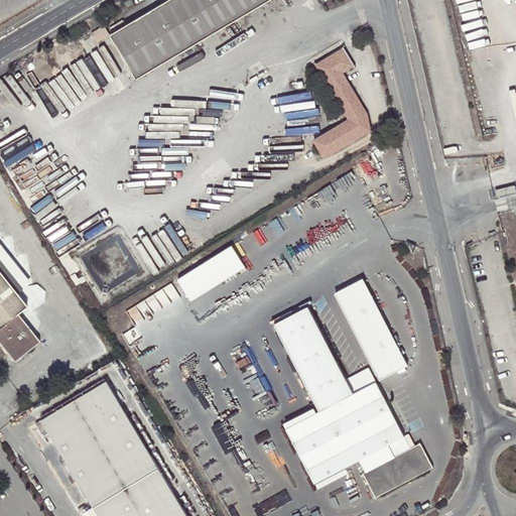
[(269,0),(168,0),(109,35),(136,80),(269,0)]
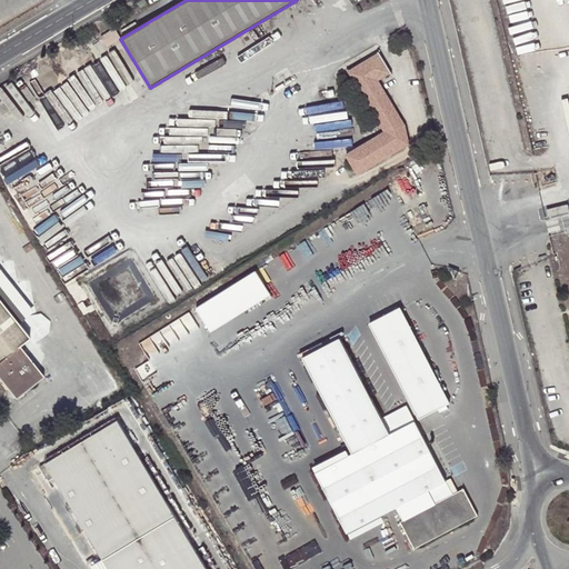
[(378,79),(389,72),(378,52),(348,71),(383,132),(386,136),(405,125),(378,79)]
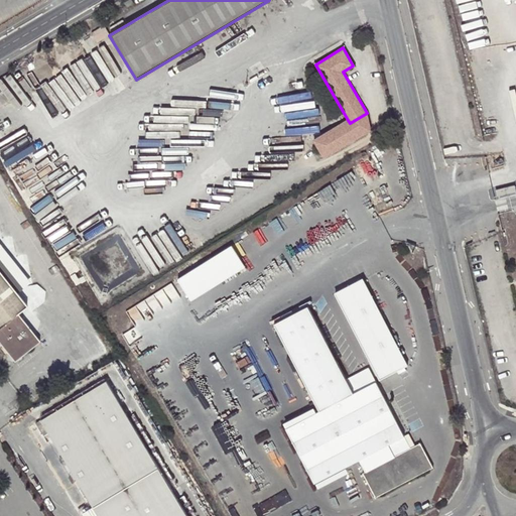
[(324,158),(370,131),(367,113),(350,123),(348,120),(312,141),(324,158)]
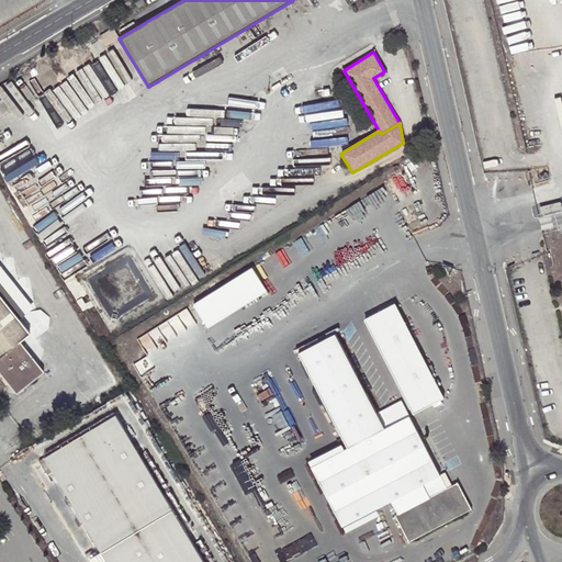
[(561,208),(561,206),(560,200),(540,205),(542,213),(561,208)]
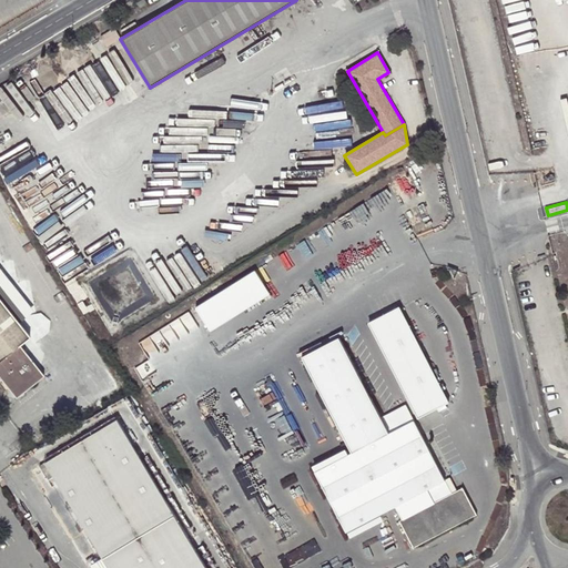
[(255,266),(194,304),(210,328),(271,292),(255,266)]
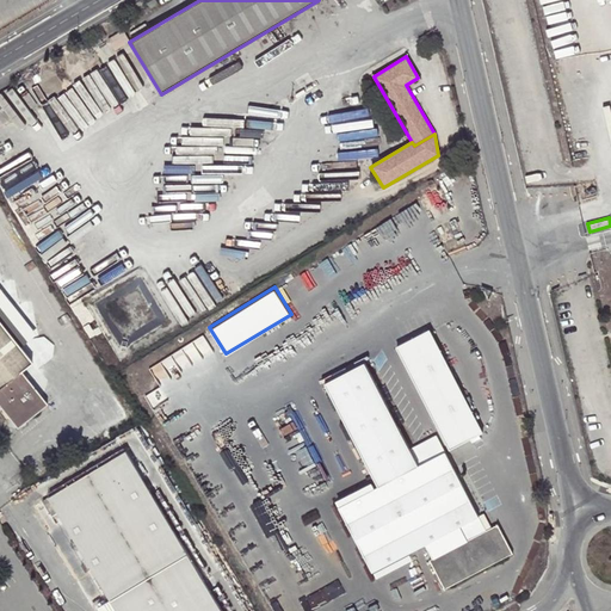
[(0,325),(19,349),(26,344),(0,310),(0,325)]
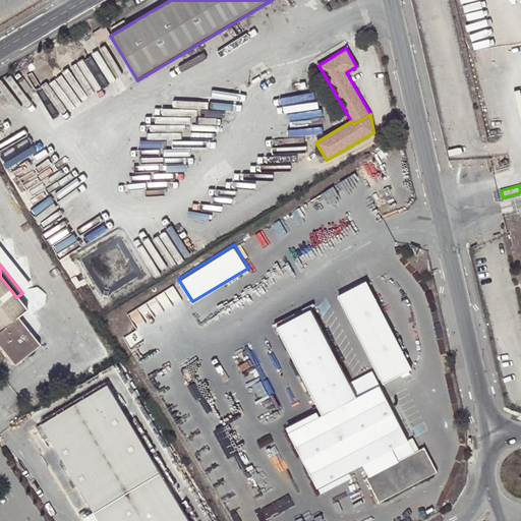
[(0,347),(13,364),(39,345),(16,316),(25,309),(16,297),(0,277),(0,347)]
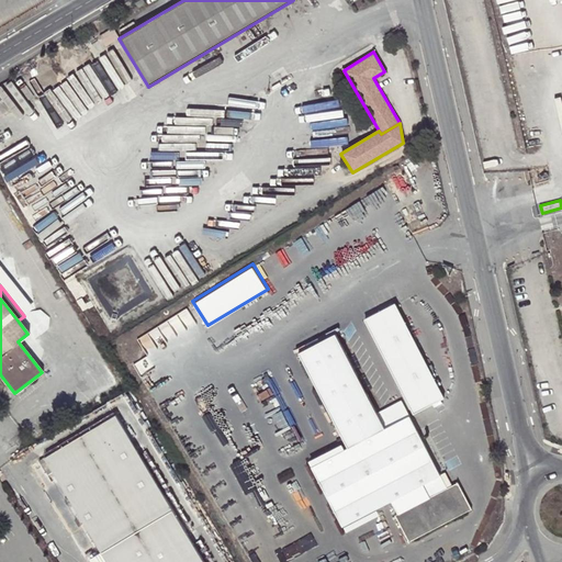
[(444,397),(395,304),(364,321),(413,415),(444,397)]
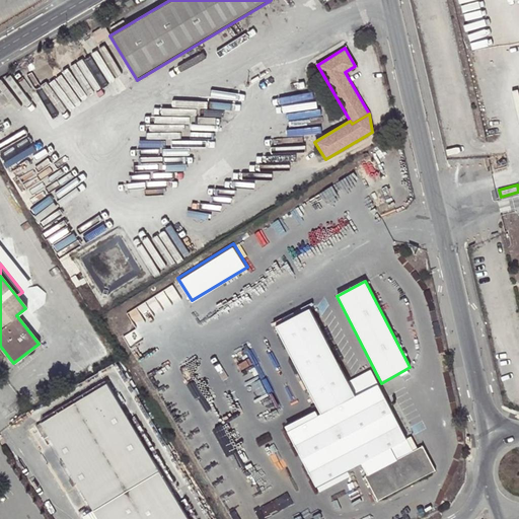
[(394,456),(397,461),(365,477),(367,483),(377,501),(435,470),(422,446),(413,451),(370,370),(348,381),(309,309),(276,326),(320,414),(287,432),(315,487),(360,463),(364,471),(394,456)]
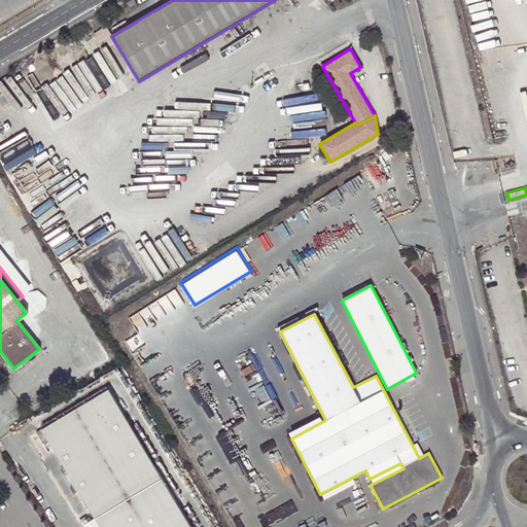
[(107,390),(36,434),(43,447),(49,444),(56,452),(68,475),(99,526),(189,526),(161,479),(156,470),(128,423),(114,402),(113,399),(107,390)]
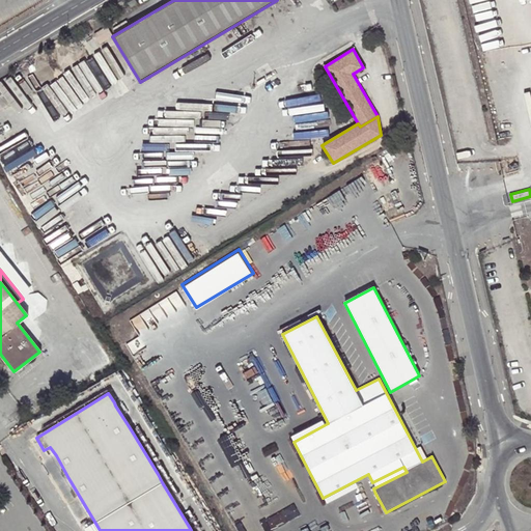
[(68,478),(56,455),(51,458),(64,480),(68,478)]
